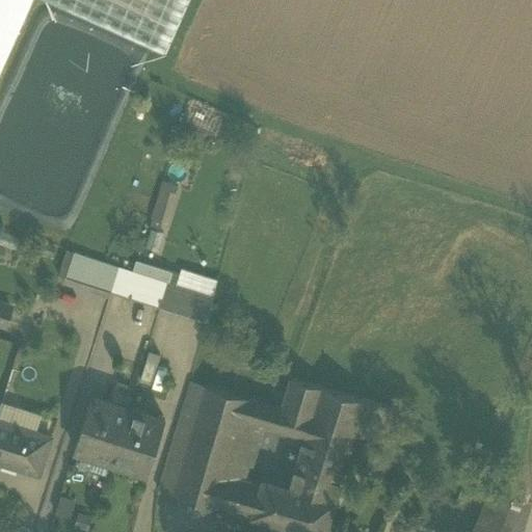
[(54,0),(163,52),(186,0),(0,0),(0,71),(31,0),(54,0)]
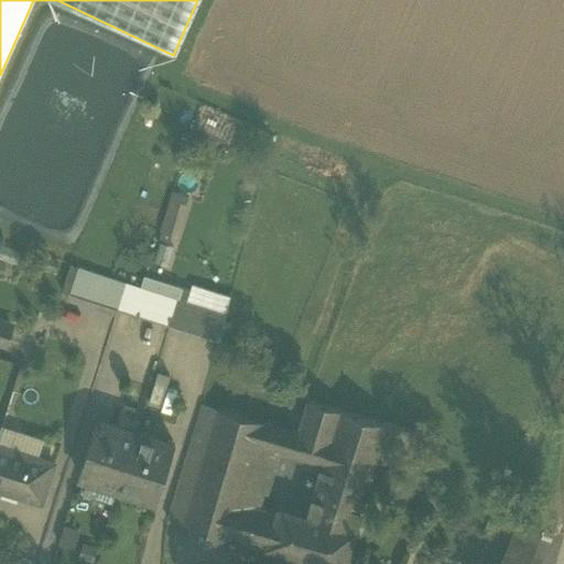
[(161,230),(177,236),(190,194),(173,188),(161,230)]
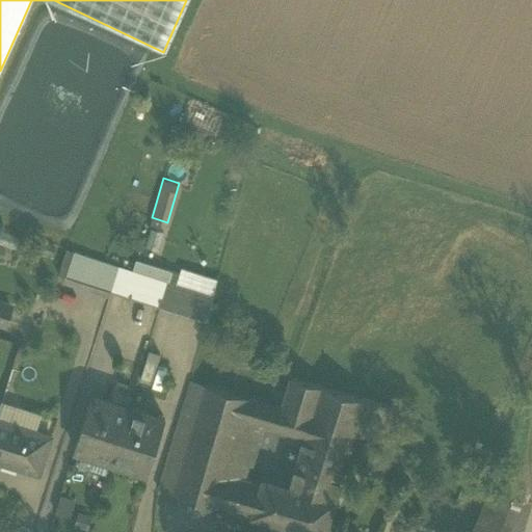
[(118,265),(73,251),(64,276),(110,290),(118,265)]
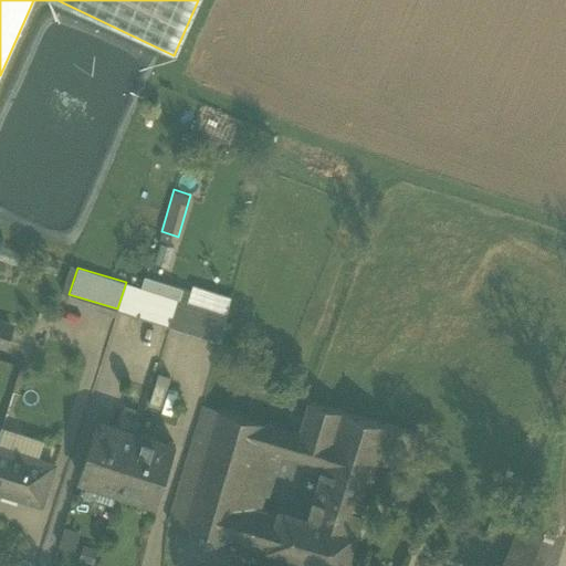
[(146,276),(143,287),(178,299),(187,301),(190,291),(146,276)]
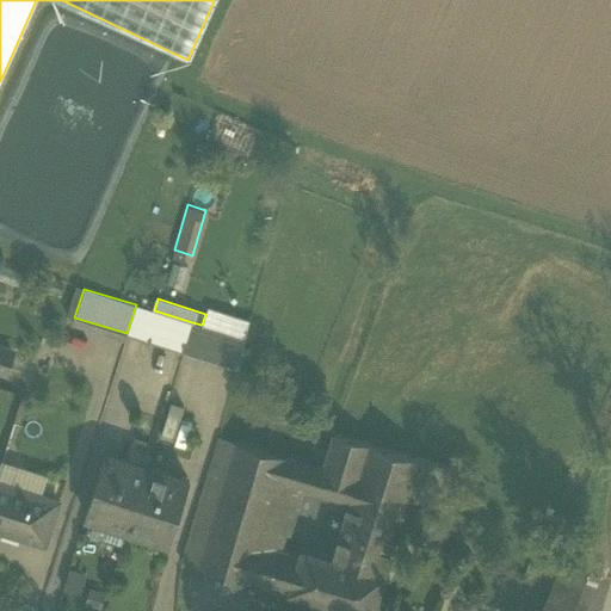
[(154,310),(136,304),(127,333),(184,352),(192,322),(154,310)]
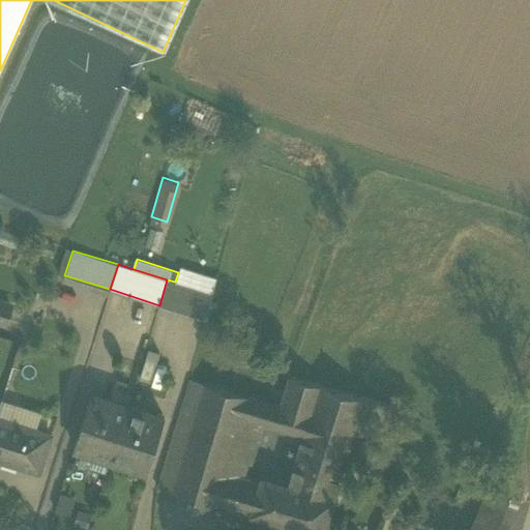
[(175,282),(167,280),(159,305),(205,319),(213,294),(175,282)]
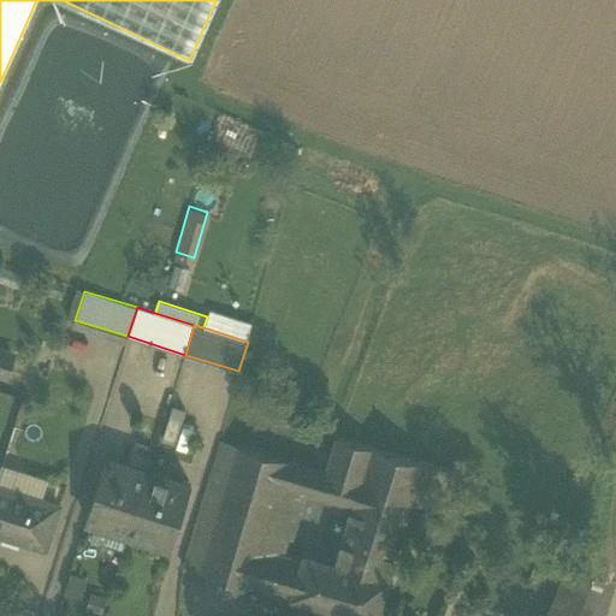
[(12,355),(0,350),(0,373),(6,375),(12,355)]
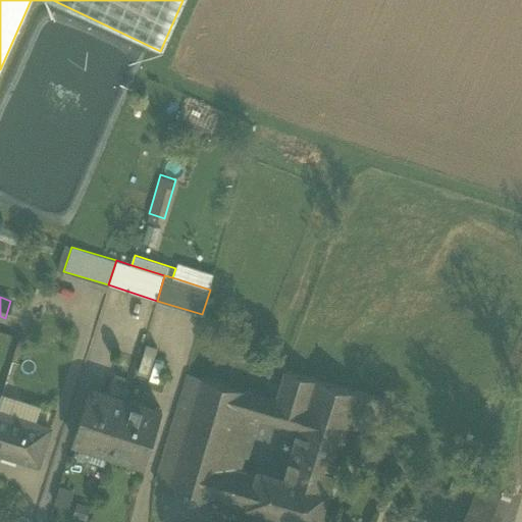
[(299,429),(294,442),(338,457),(348,425),(372,433),(382,401),(286,370),(277,401),(272,420),(299,429)]
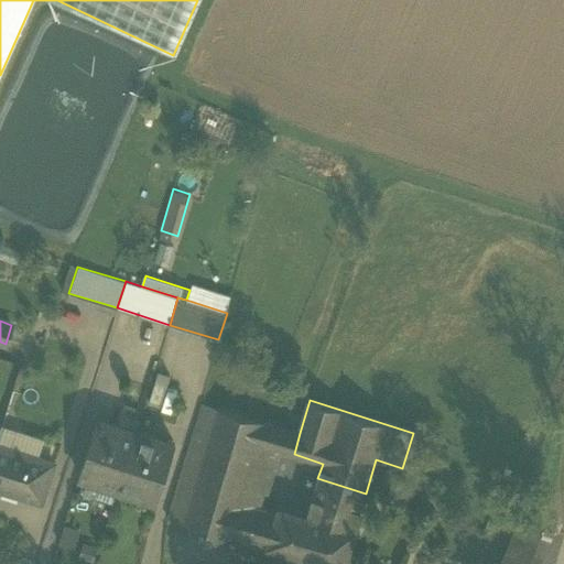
[(249,543),(259,508),(277,448),(283,427),(202,403),(167,518),(249,543)]
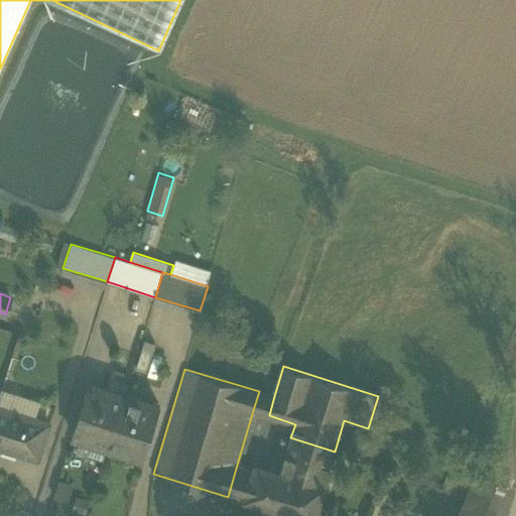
[(124,395),(89,384),(72,434),(90,440),(93,441),(96,432),(110,437),(124,395)]
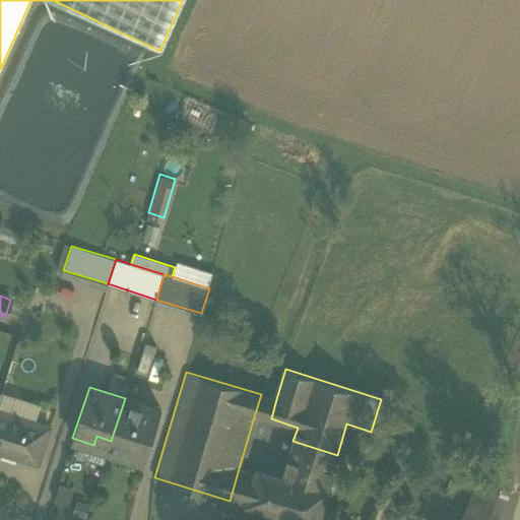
[(255,413),(271,418),(276,399),(261,394),(255,413)]
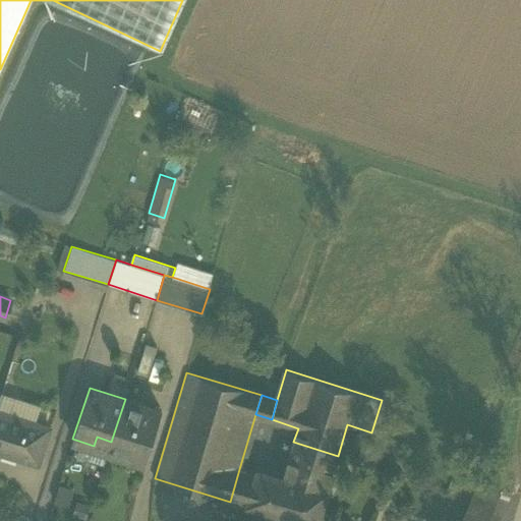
[(161,410),(125,399),(111,442),(113,443),(126,447),(123,455),(143,462),(161,410)]
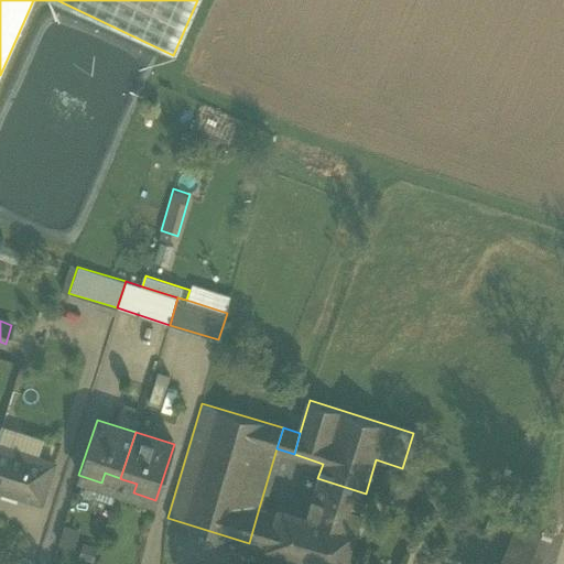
[(53,463),(0,443),(0,487),(40,501),(53,463)]
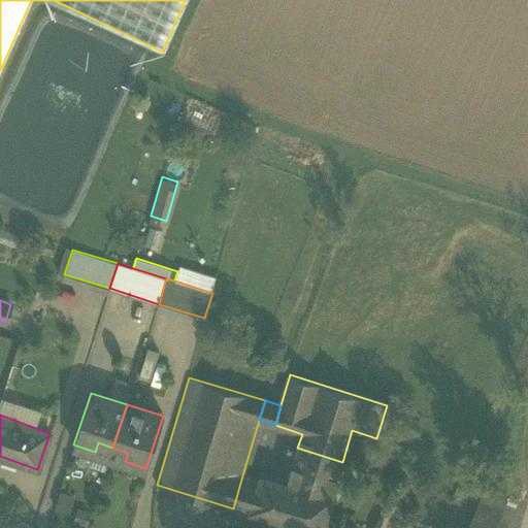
[(95,452),(92,451),(88,465),(105,470),(108,460),(111,460),(114,449),(112,448),(98,442),(95,452)]
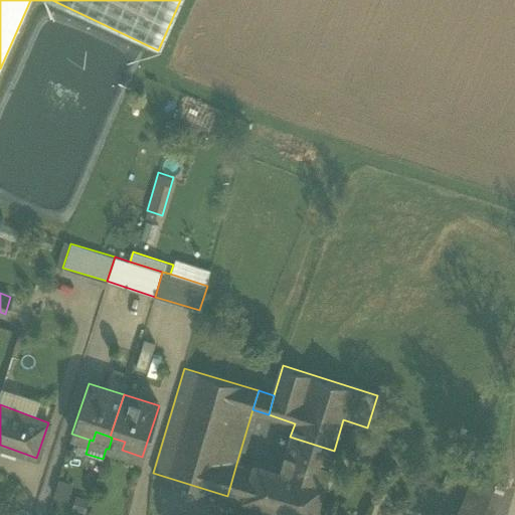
[(334,451),(290,437),(280,471),(254,464),(253,469),(243,501),(291,514),(316,514),(321,501),(318,500),(334,451)]
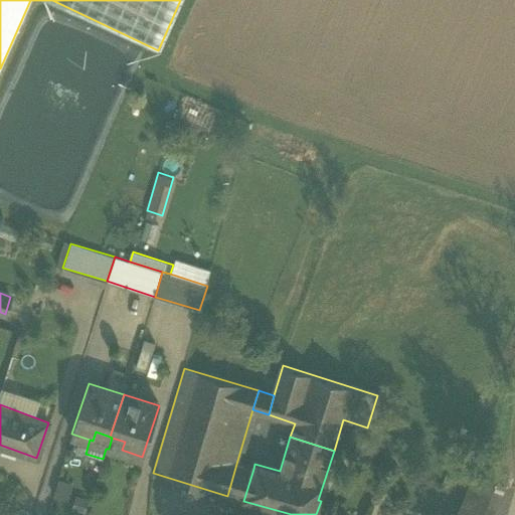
[(243,501),(253,469),(236,464),(227,496),(243,501)]
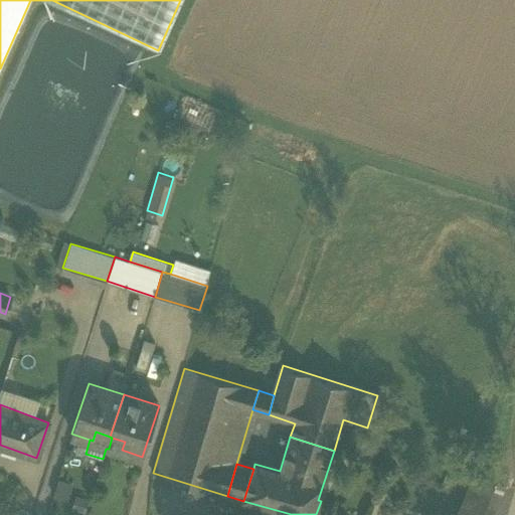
[(456,514),(493,514),(504,490),(473,476),(456,514)]
